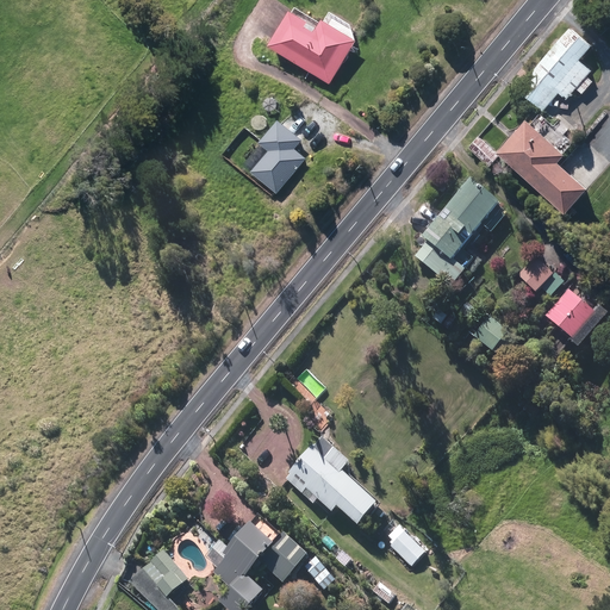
[(609,0),(604,0),(599,5),(609,14),(609,0)]
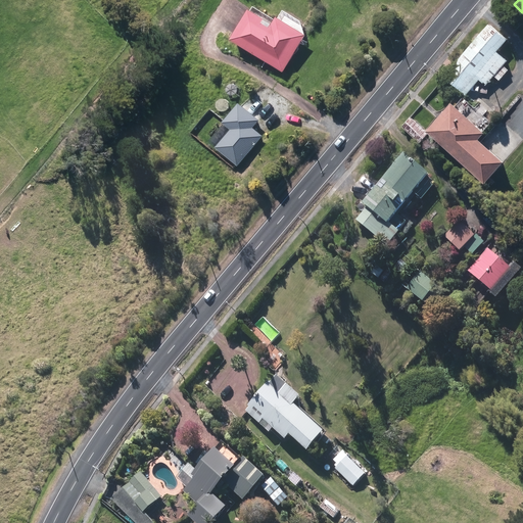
[(232,41),(284,74),(307,36),(278,17),(274,26),(250,10),(232,41)]
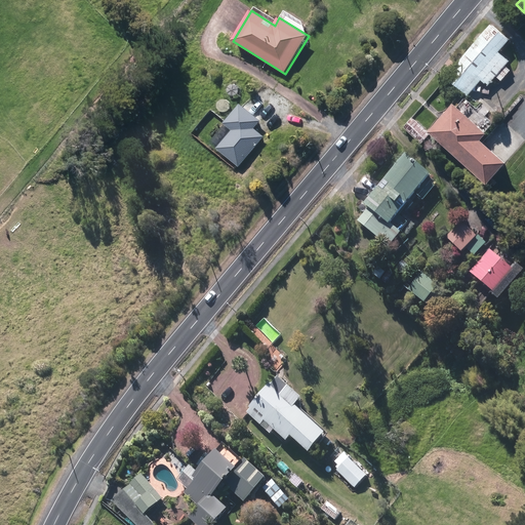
[(446,79),(468,97),(482,81),(488,87),(496,77),(501,82),(511,71),(506,68),(510,62),(499,53),(511,41),(491,26),(446,79)]
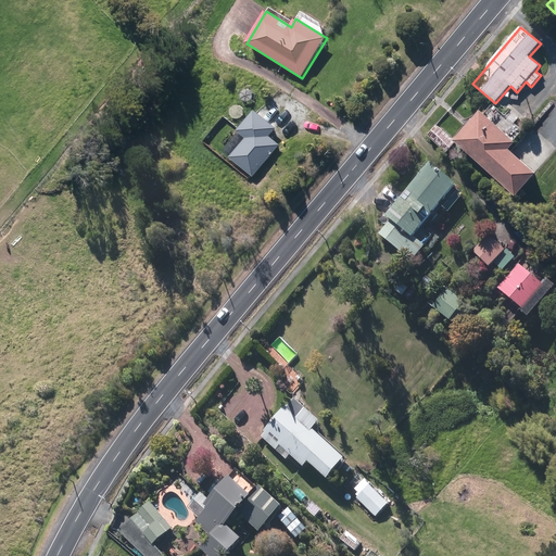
[(454,140),(517,197),(538,174),(510,150),(517,143),(480,111),(454,140)]
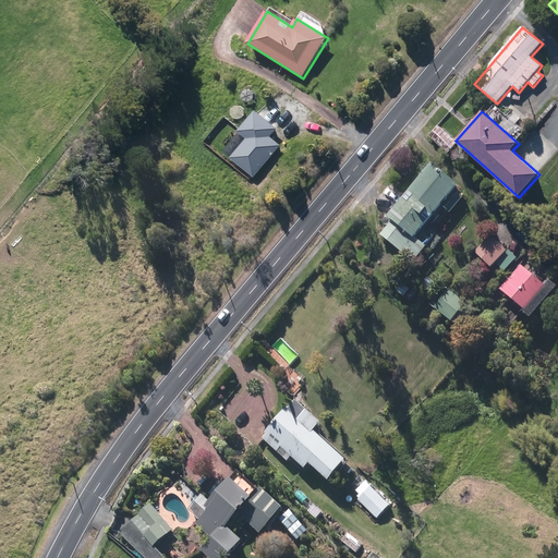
[(429,136),(449,154),(458,143),(439,125),(429,136)]
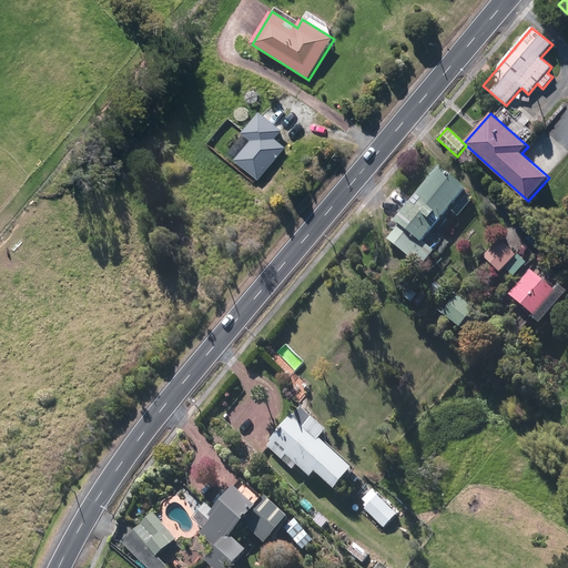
[(386,237),(419,266),(433,251),(421,241),(465,188),(438,165),(393,220),(397,224),(386,237)]
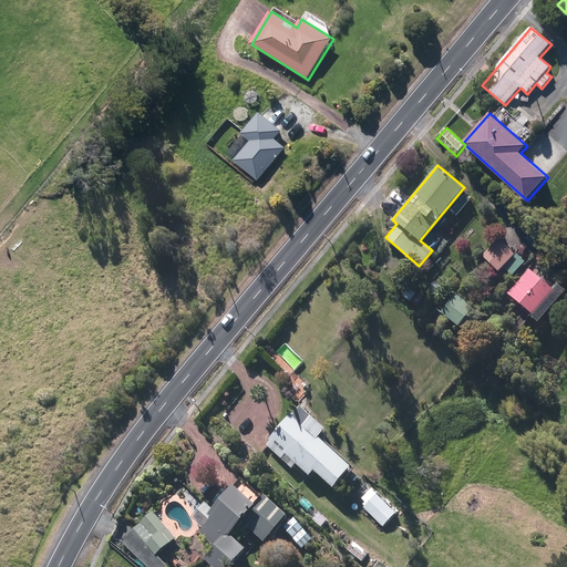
[(480,255),(497,271),(514,254),(496,237),(480,255)]
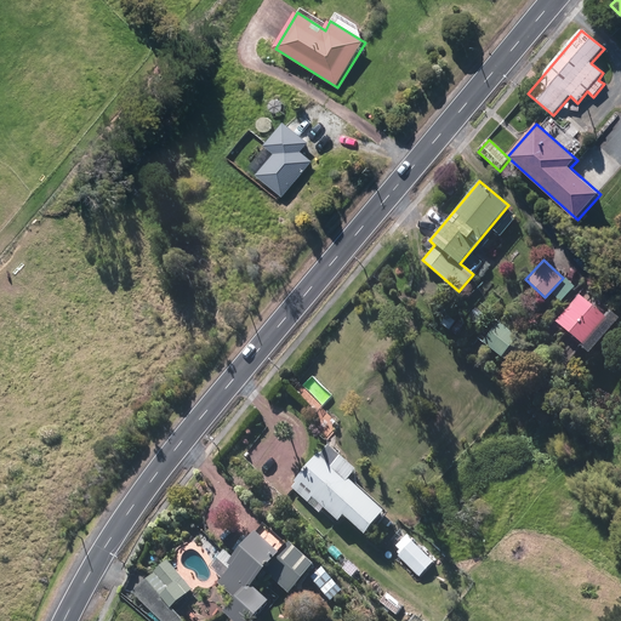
[(580,347),(588,353),(619,319),(609,311),(604,315),(577,294),(556,322),(582,345),(580,347)]
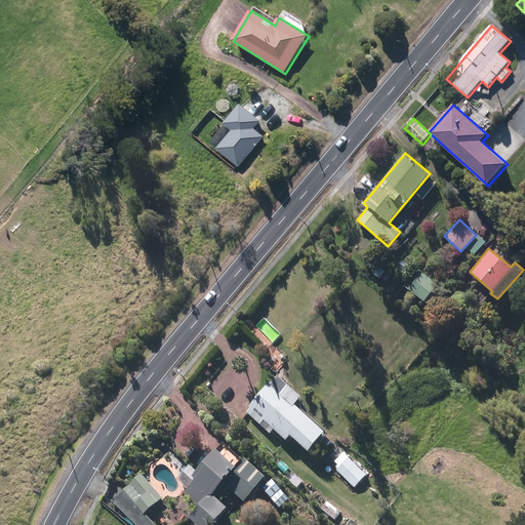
[(395,268),(404,275),(410,268),(401,259),(395,268)]
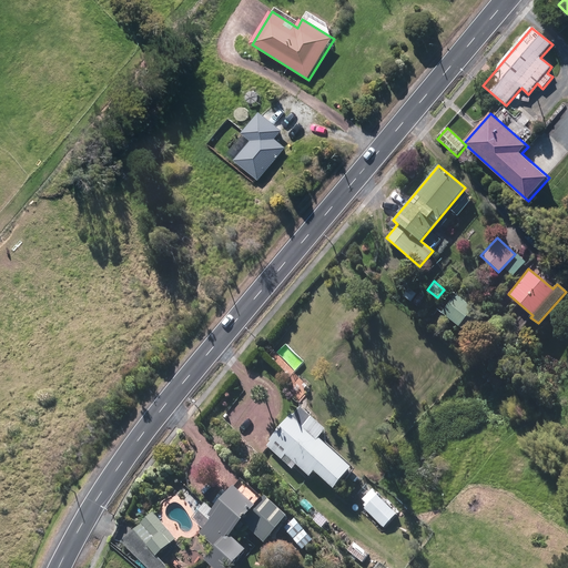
[(409,301),(415,294),(407,288),(403,296),(409,301)]
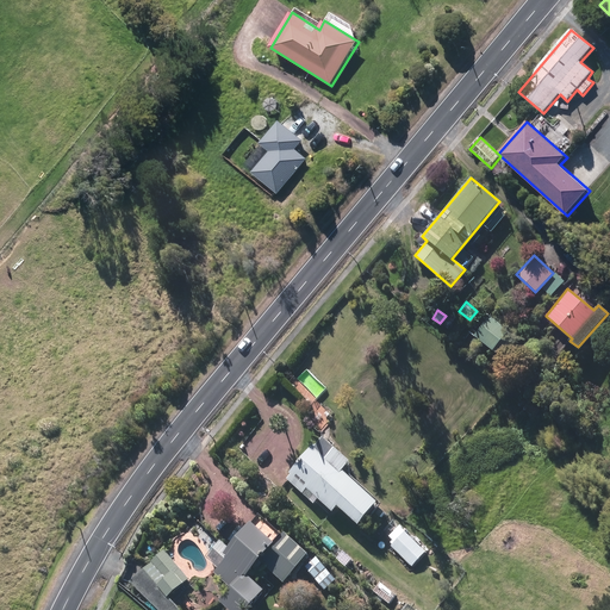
[(468,330),(492,350),(509,331),(484,311),(468,330)]
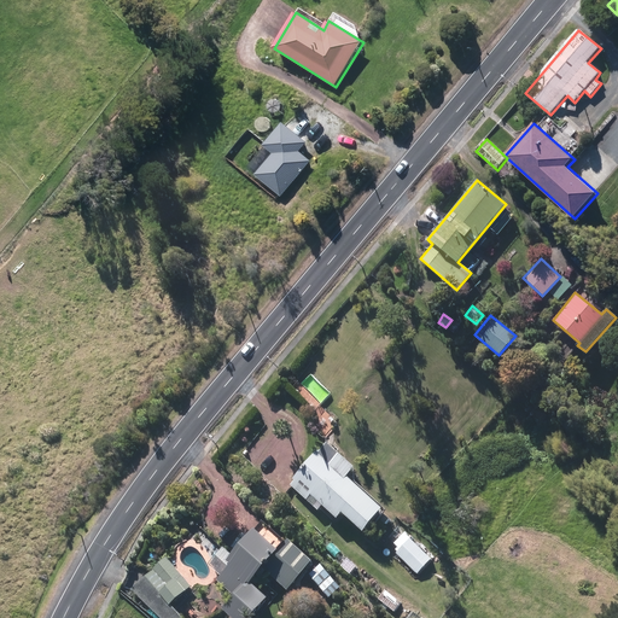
[(342,513),(363,532),(384,508),(348,477),(355,467),(327,442),(289,485),(305,500),(310,495),(337,518),(342,513)]
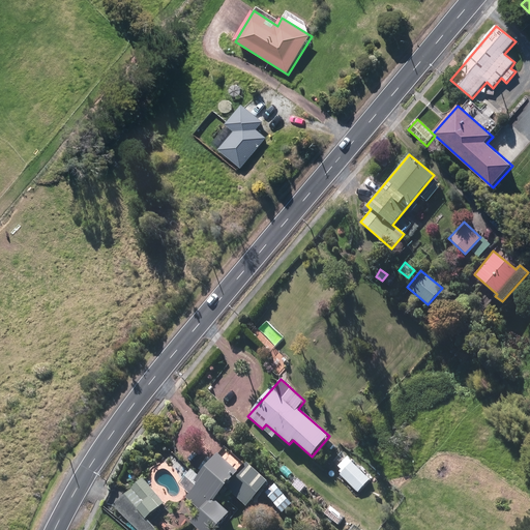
[(189,521),(199,529),(212,529),(228,512),(214,500),(225,487),(253,510),(273,488),(245,462),(237,471),(217,453),(194,480),(197,483),(185,497),(200,510),(189,521)]
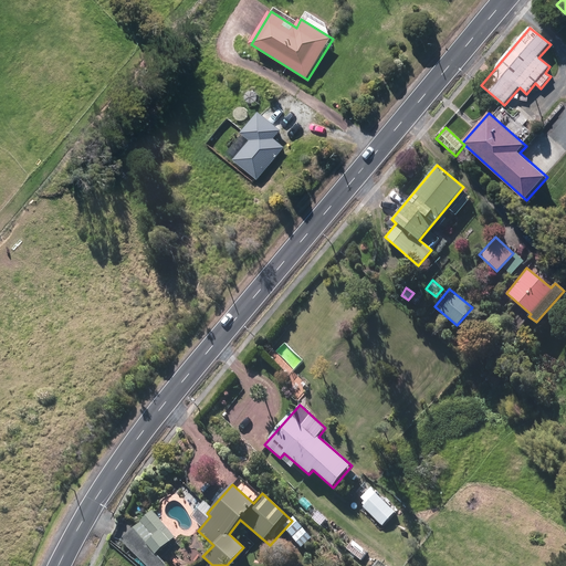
[(359,504),(381,526),(395,513),(370,488),(359,498),(363,501),(359,504)]
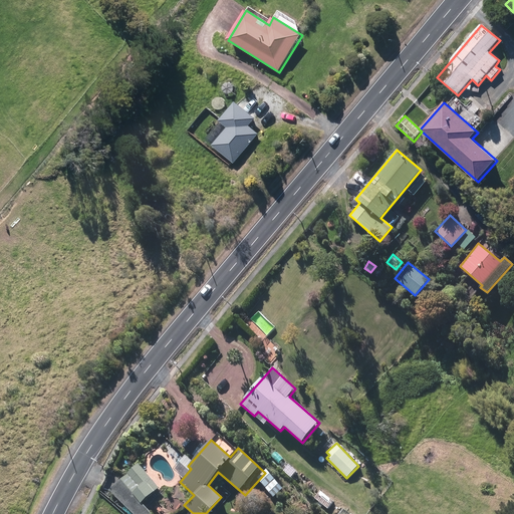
[(108,490),(132,513),(151,513),(141,503),(159,488),(138,463),(108,490)]
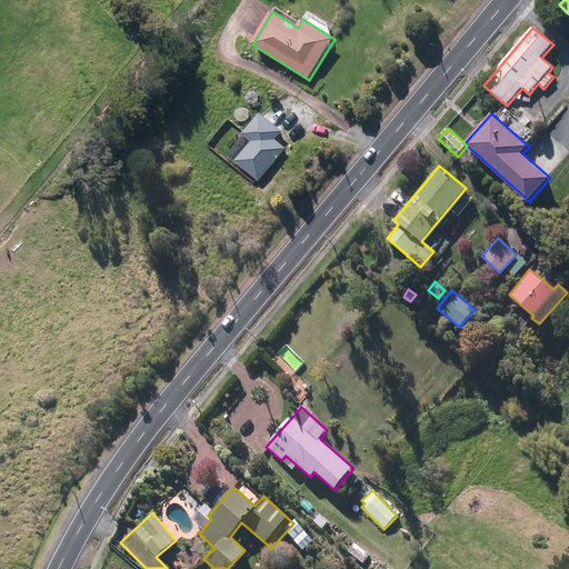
[(368,555),(353,542),(347,551),(361,563),(368,555)]
